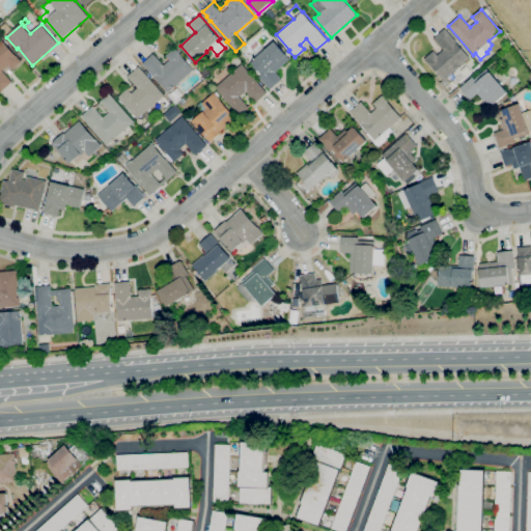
[(444,80),(430,64),(430,65),(424,58),(434,51),(438,55),(443,50),(434,38),(445,28),(470,57),(444,80)]
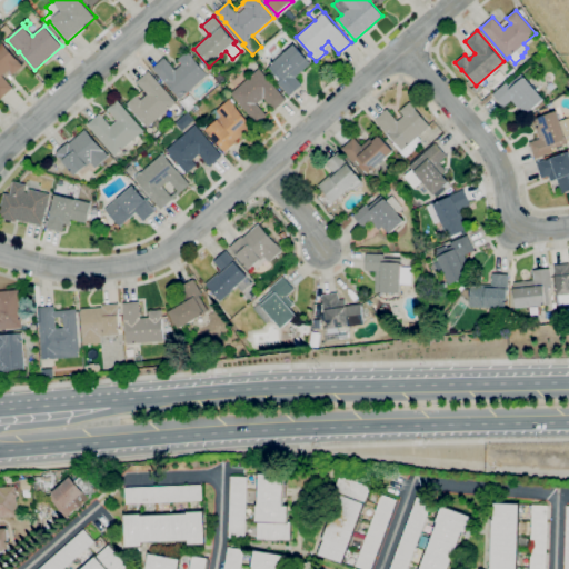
[(1,99),(0,97),(0,46),(3,43),(17,59),(18,59),(25,67),(13,75),(10,70),(3,76),(15,88),(1,99)]
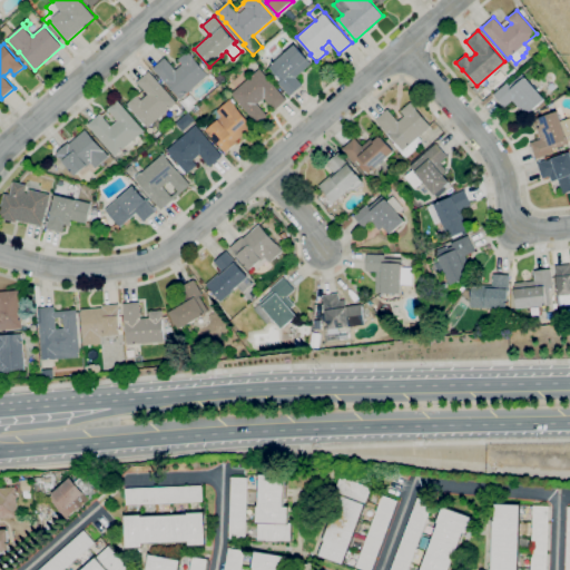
[(290,96),(278,82),(281,80),(276,75),(274,77),(269,70),(271,69),(269,67),(296,45),(312,64),(296,77),(303,85),(290,96)]
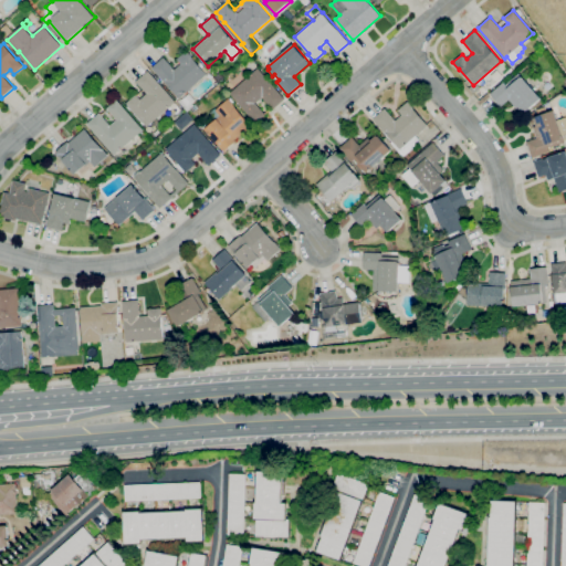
[(179,98),(165,82),(164,82),(152,67),(164,58),(175,70),(180,64),(177,60),(187,50),(192,56),(192,58),(207,74),(179,98)]
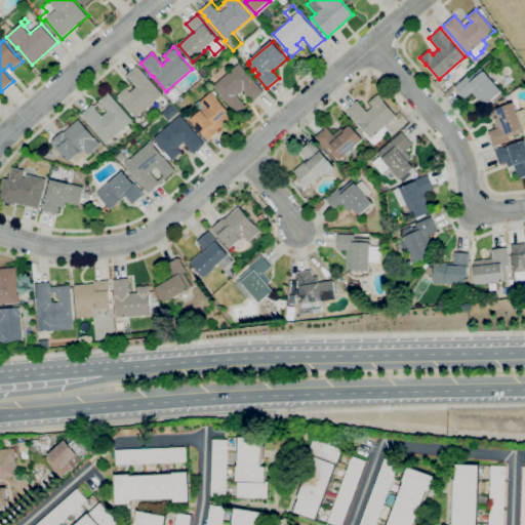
[(237,115),(213,86),(239,64),(264,91),(252,102),(243,90),(237,95),(246,107),(237,115)]
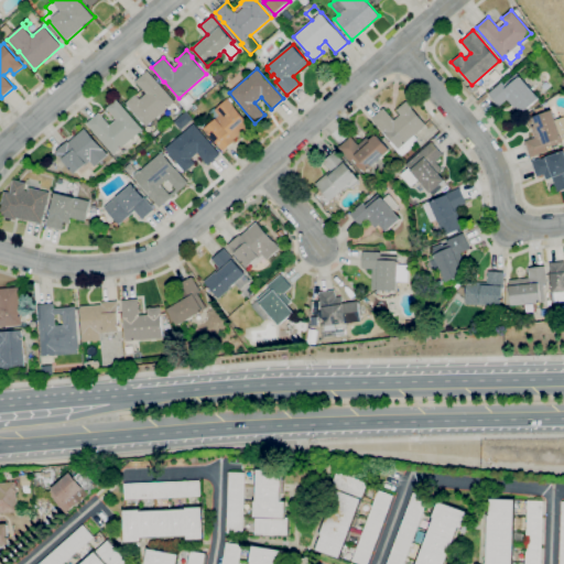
[(147,127),(126,102),(136,95),(140,99),(147,94),(136,82),(148,71),(174,101),(147,127)]
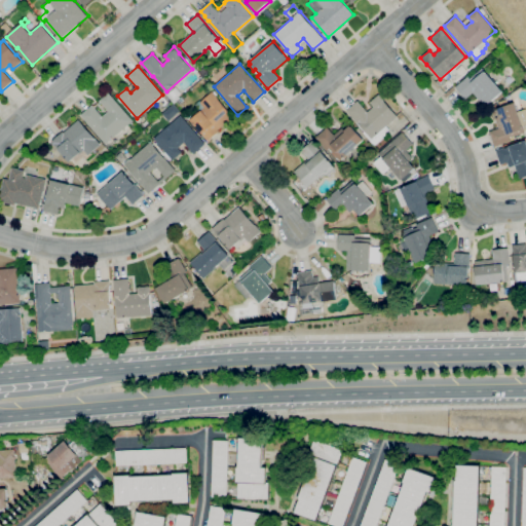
[(485,107),(474,92),(465,99),(455,87),(468,76),(471,78),(483,68),(485,71),(502,91),(485,107)]
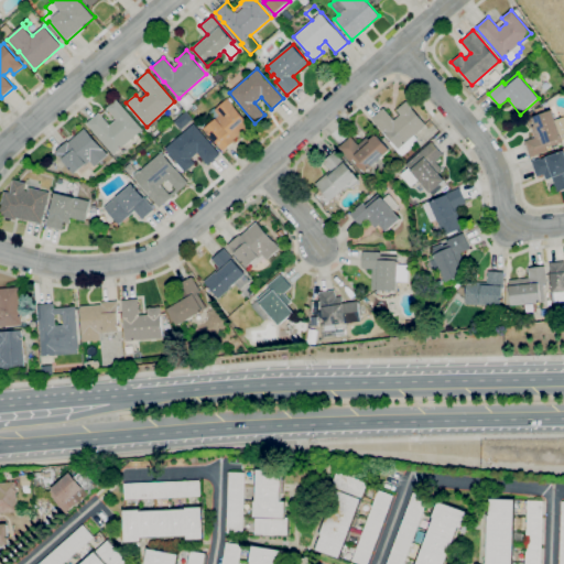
[(223,151),(204,129),(214,120),(207,114),(213,108),(214,109),(228,97),(234,105),(234,106),(250,126),(235,139),(236,141),(223,151)]
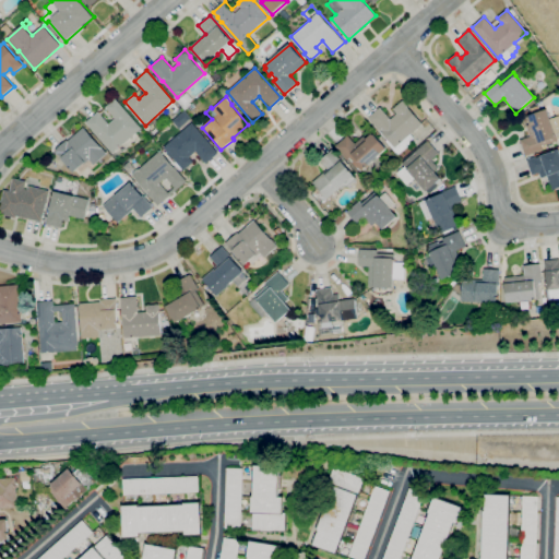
[(113,153),(86,122),(98,111),(109,125),(116,118),(106,107),(115,98),(141,128),(113,153)]
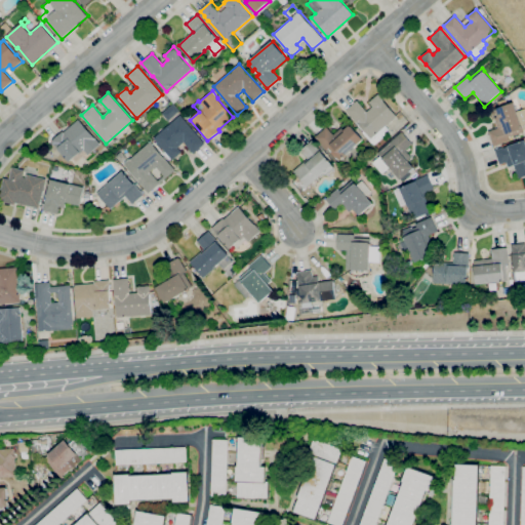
[(373,146),(362,132),(365,130),(362,126),(360,127),(358,124),(346,110),(357,101),(367,112),(373,107),(369,102),(378,94),(397,116),(386,126),(389,129),(385,132),(387,134),(373,146)]
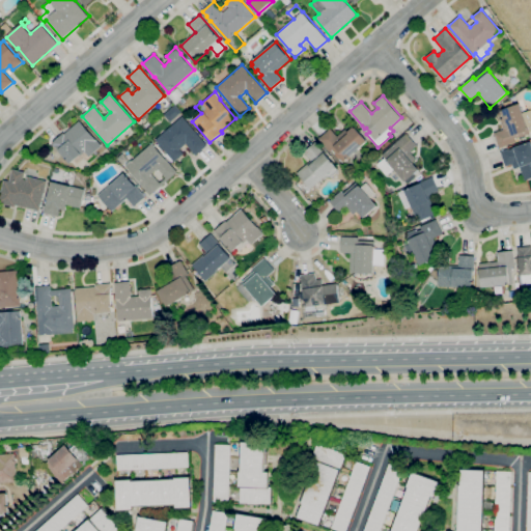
[(499,147),(494,133),(504,129),(501,119),(504,118),(501,111),(504,110),(502,104),(511,100),(513,106),(520,103),(523,113),(530,110),(530,132),(530,133),(514,139),(515,142),(499,147)]
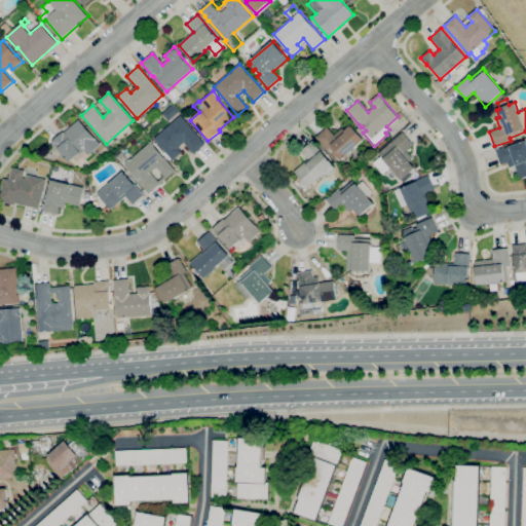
[(170,160),(163,153),(165,152),(153,139),(180,115),(205,144),(194,154),(184,143),(178,148),(182,152),(173,160),(172,159),(170,160)]
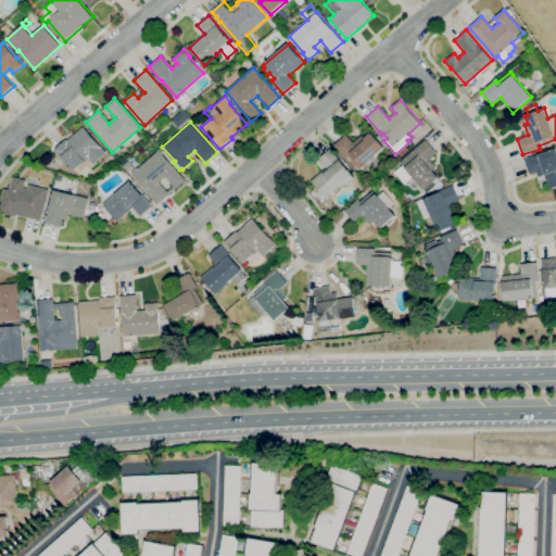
[(78,176),(55,150),(66,139),(67,140),(84,126),(100,146),(101,146),(108,152),(93,164),(92,163),(78,176)]
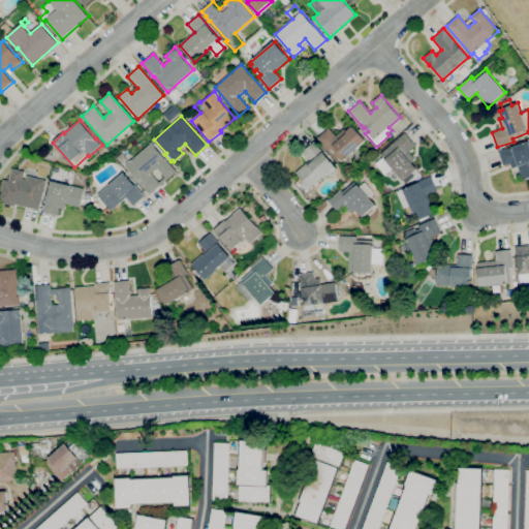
[(342,161),(332,149),(329,151),(317,137),(329,128),(336,135),(344,128),(346,131),(352,126),(353,127),(354,127),(366,141),(342,161)]
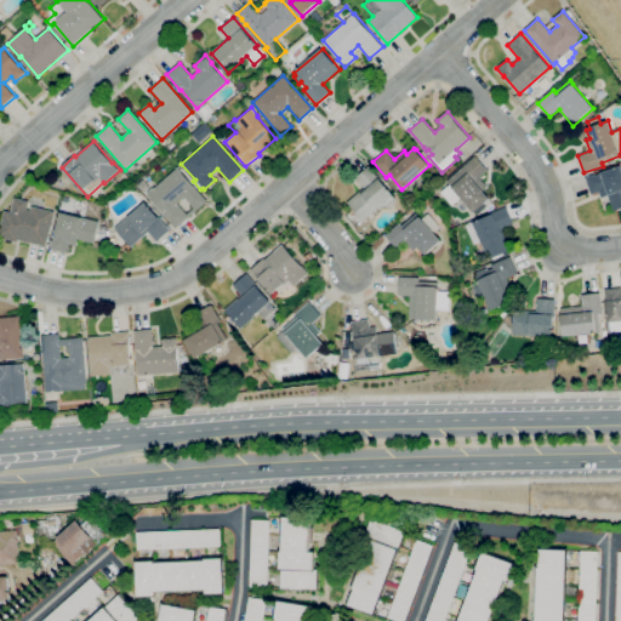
[(477,215),(461,197),(453,205),(440,193),(450,184),(446,181),(476,155),(488,170),(480,177),(488,186),(483,191),(490,198),(483,204),(486,208),(477,215)]
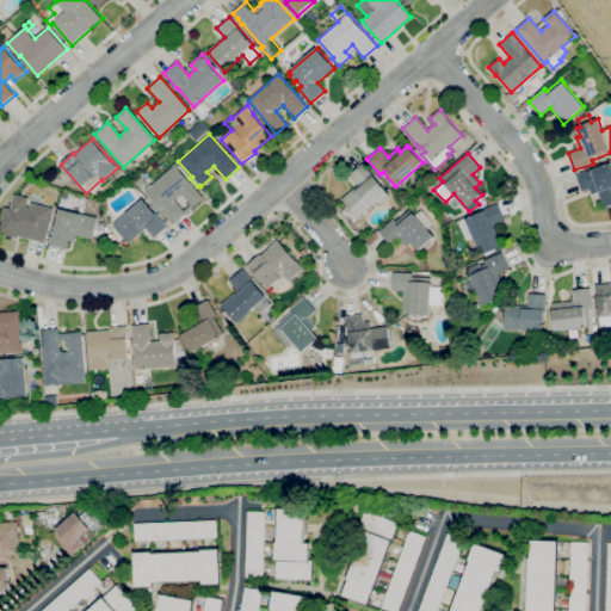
[(357,217),(341,198),(359,184),(351,173),(363,162),(374,176),(374,174),(387,191),(390,196),(380,204),(376,203),(372,207),(372,205),(357,217)]
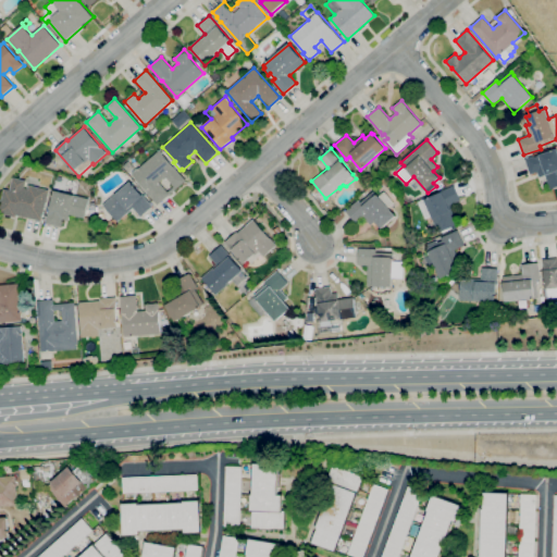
[(556,186),(551,189),(545,175),(539,177),(537,172),(531,174),(524,159),(534,156),(534,157),(556,148),(556,186)]
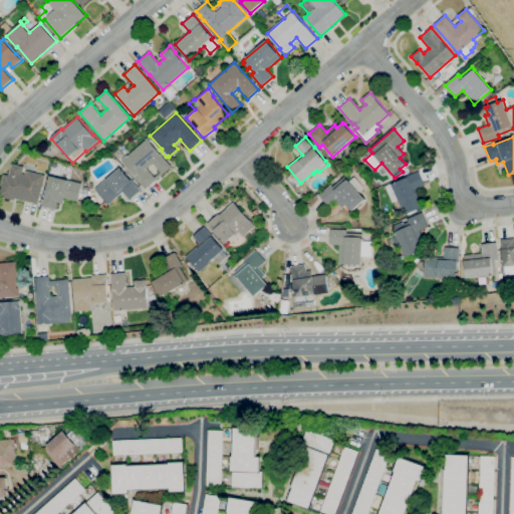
[(146,189),(121,161),(149,139),(172,167),(146,189)]
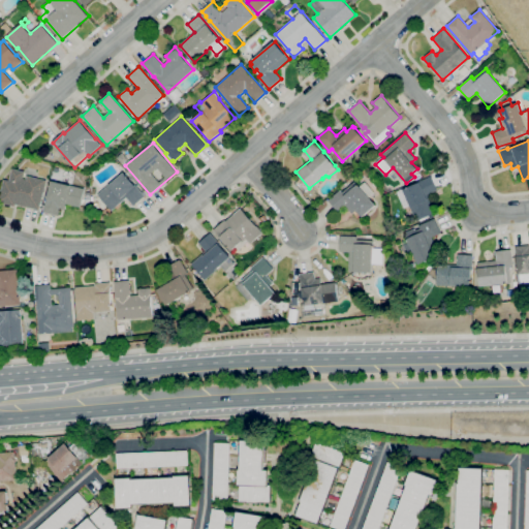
[(39,210),(16,205),(16,206),(0,203),(0,198),(5,180),(10,181),(12,168),(26,172),(24,179),(27,180),(28,176),(47,181),(39,210)]
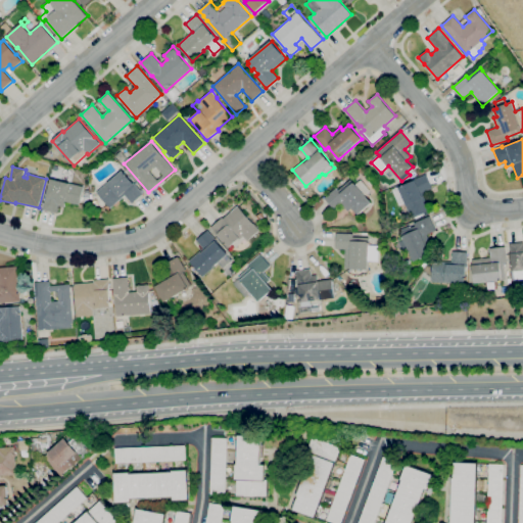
[(110,208),(97,192),(123,171),(135,184),(135,183),(144,193),(132,203),(126,195),(110,208)]
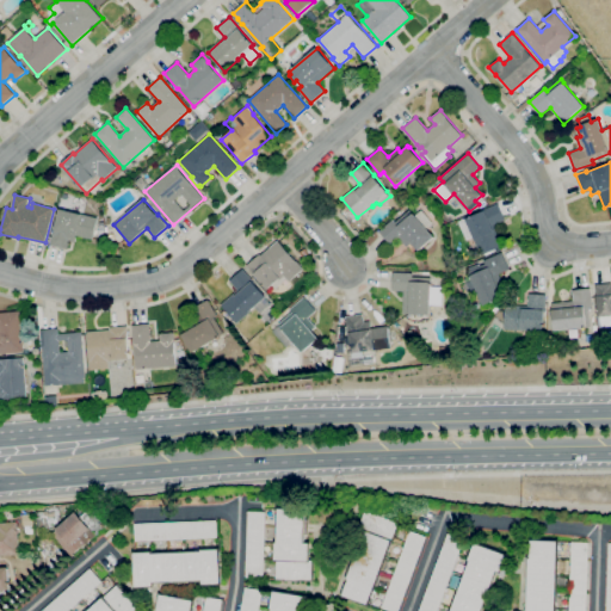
[(481,255),(473,238),(466,240),(458,222),(468,217),(485,210),(485,209),(498,203),(506,220),(492,226),(493,229),(495,228),(503,245),(481,255)]
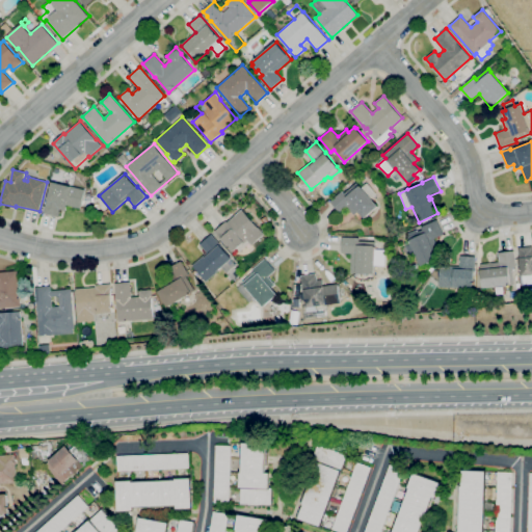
[(58,216),(44,213),(52,182),(85,190),(81,208),(67,205),(65,211),(60,210),(58,216)]
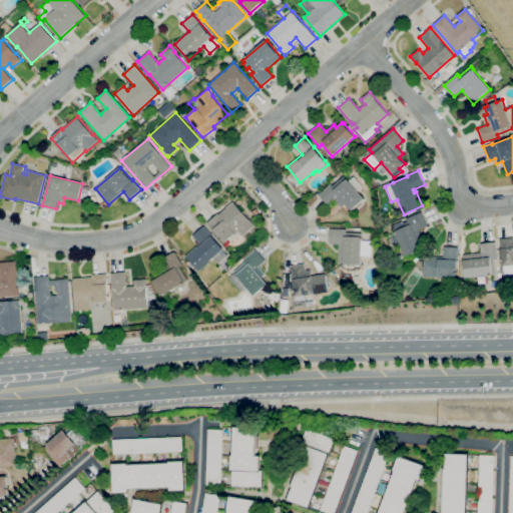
[(351,210),(346,203),(342,207),(335,200),(328,206),(318,194),(330,183),(333,186),(345,175),(349,180),(354,176),(363,187),(358,191),(364,199),(351,210)]
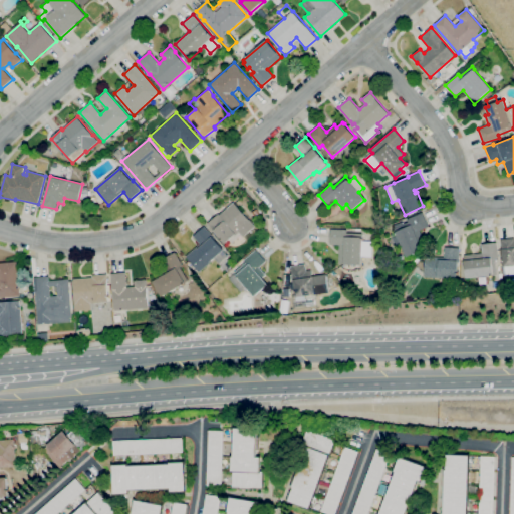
[(226,243),(211,226),(210,226),(208,223),(219,214),(220,215),(235,202),(255,227),(243,237),(239,232),(226,243)]
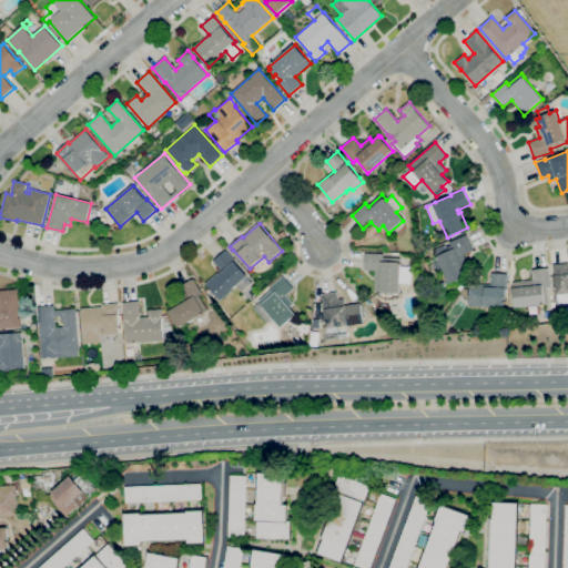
[(449,284),(443,269),(437,272),(433,262),(438,260),(437,257),(438,256),(436,252),(435,250),(444,245),(445,249),(450,245),(449,242),(466,234),(474,250),(464,254),(472,273),(449,284)]
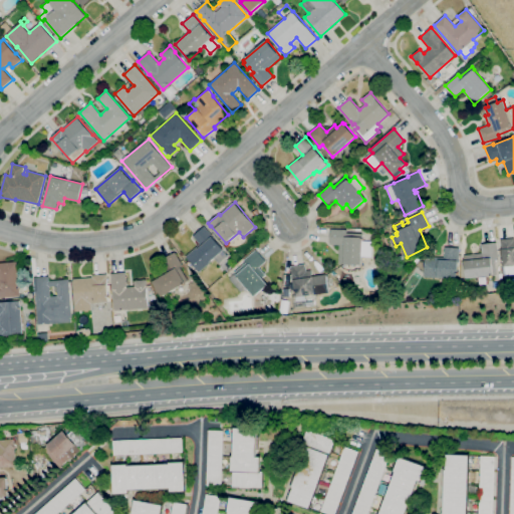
[(200,271),(187,256),(201,244),(193,235),(204,226),(213,237),(213,236),(224,250),(228,256),(219,263),(215,259),(200,271)]
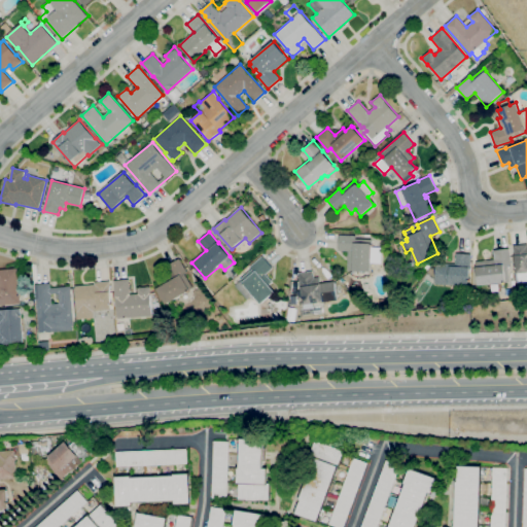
[(370,271),(347,270),(348,251),(339,251),(340,235),(355,236),(355,239),(372,240),(370,271)]
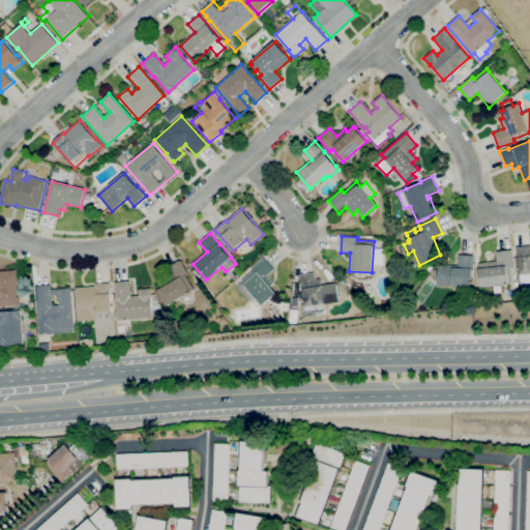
[(529,273),(520,274),(518,259),(516,246),(529,245),(529,273)]
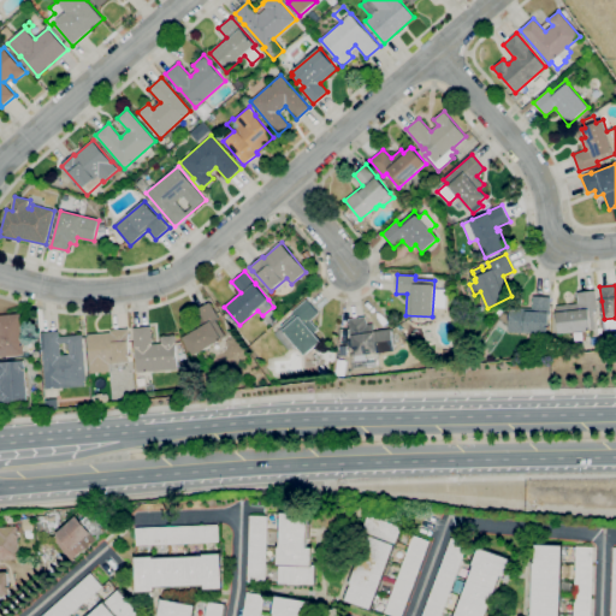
[(560,333),(556,306),(579,303),(576,292),(596,290),(597,309),(593,309),(596,329),(560,333)]
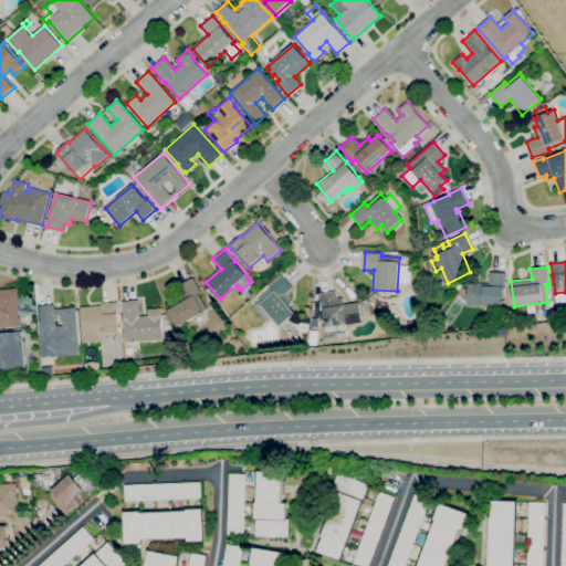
[(503,306),(484,305),(484,306),(467,305),(468,283),(489,284),(490,272),(505,273),(505,286),(504,286),(503,306)]
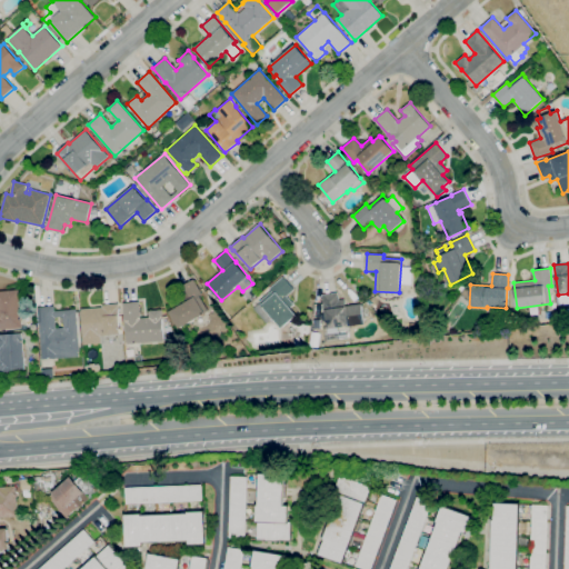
[(281,328),(272,318),(267,323),(253,308),(259,302),(272,290),(270,288),(283,276),(295,289),(287,296),(293,305),(290,308),(297,316),(281,328)]
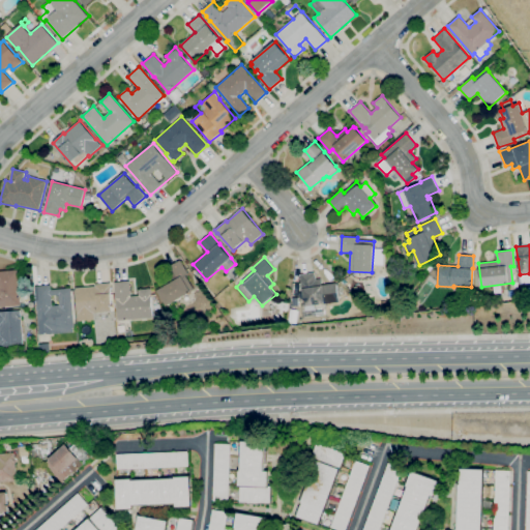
[(167,305),(157,290),(166,286),(158,273),(180,260),(188,274),(186,275),(194,289),(167,305)]
